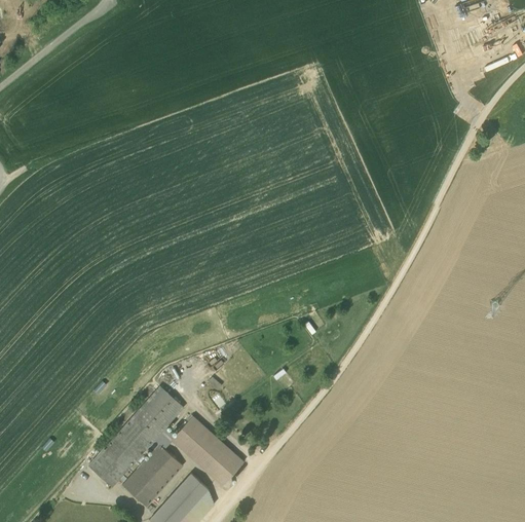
[(276,378),(287,372),(284,368),(274,374),(276,378)]
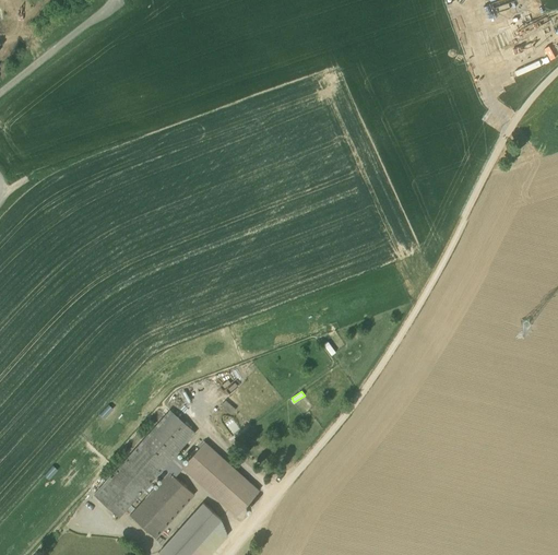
[(295,404),(304,414),(313,405),(304,396),(295,404)]
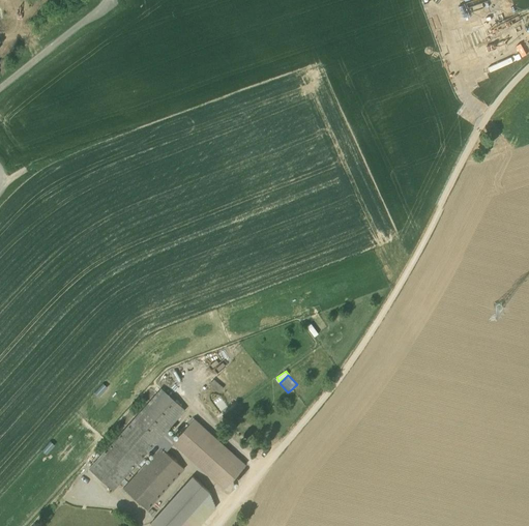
[(219,391),(224,387),(215,379),(211,384),(219,391)]
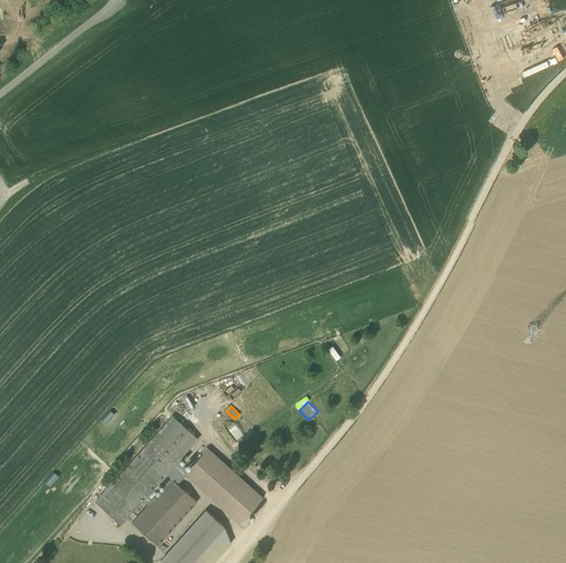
[(238,525),(263,499),(207,448),(187,470),(178,462),(197,441),(172,417),(94,502),(121,525),(161,481),(165,485),(132,523),(157,546),(197,503),(176,484),(184,476),(238,525)]
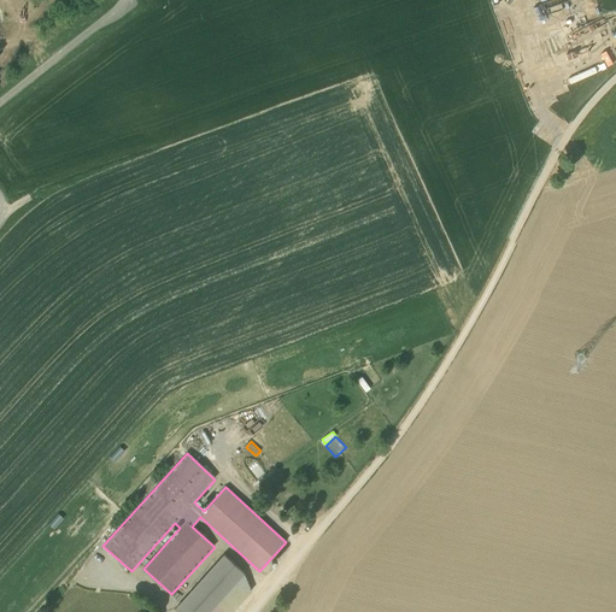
[(245,572),(224,554),(174,610),(175,611),(232,611),(251,590),(245,572)]
